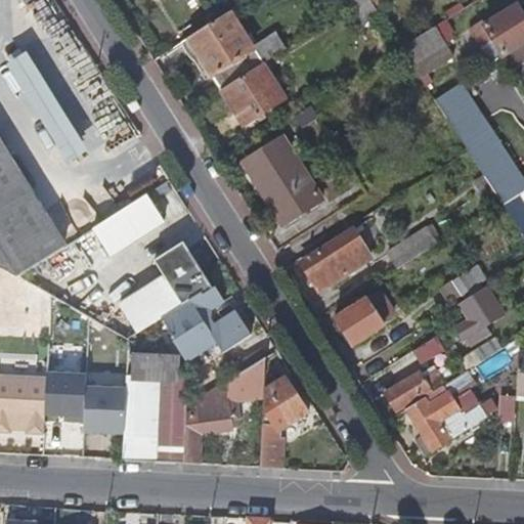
[(332,0),(341,13),(353,5),(360,0),(332,0)]
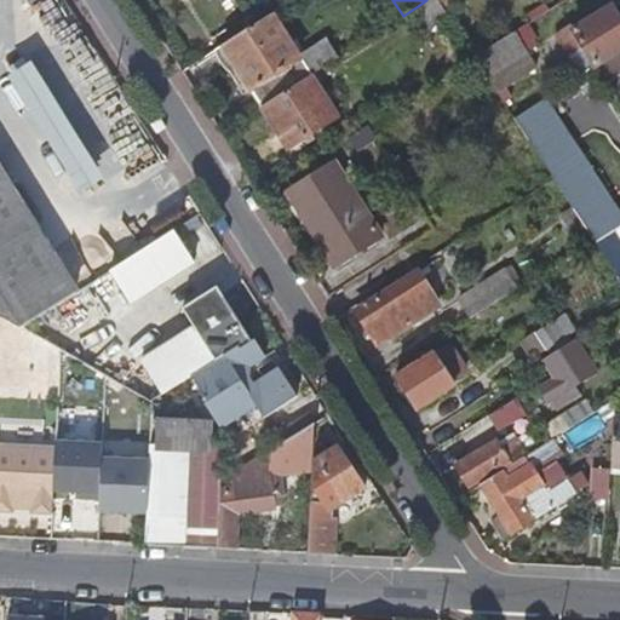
[(431,28),(447,17),(441,9),(435,0),(426,0),(418,6),(431,28)]
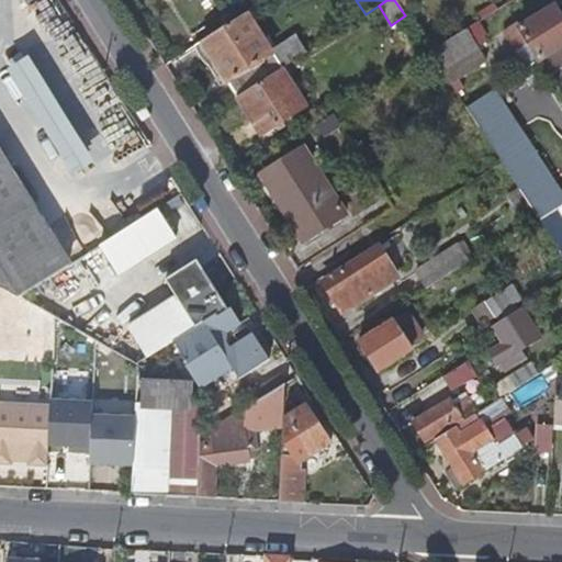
[(475,13),(480,19),(495,9),(492,3),(475,13)]
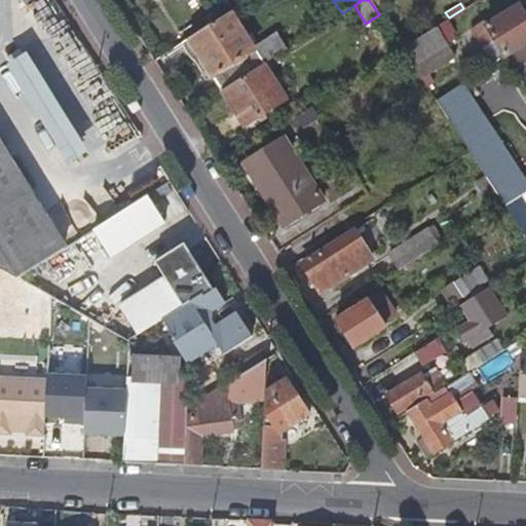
[(525,42),(525,25),(515,7),(484,27),(480,29),(500,60),(503,58),(525,42)]
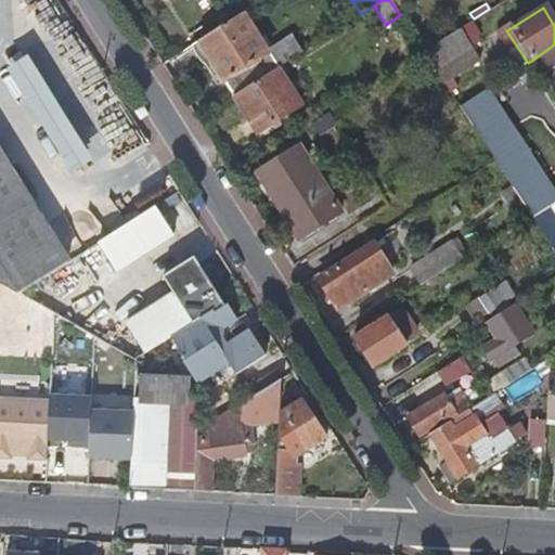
[(278,68),(299,53),(293,42),(268,57),(242,14),(235,20),(197,43),(232,98),(278,68)]
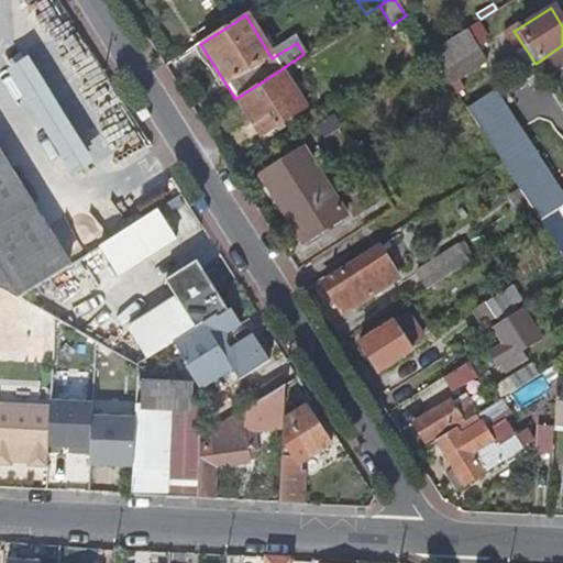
[(478,21),(472,24),(479,36),(486,32),(478,21)]
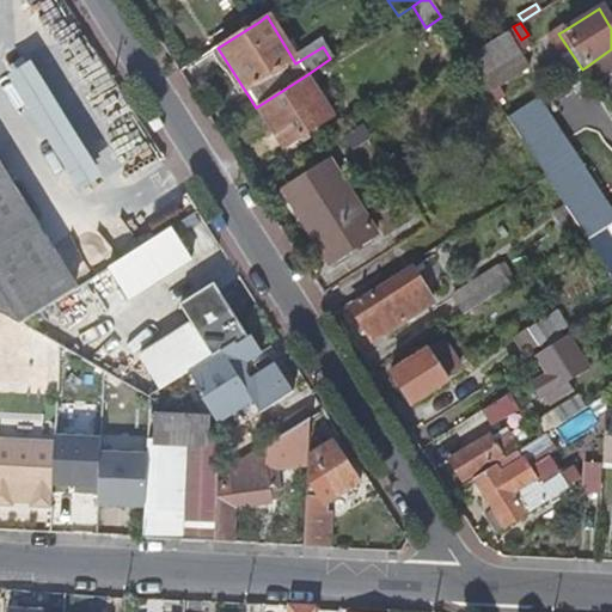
[(558,34),(563,31),(561,25),(543,35),(556,59),(560,56),(570,77),(582,69),(558,34)]
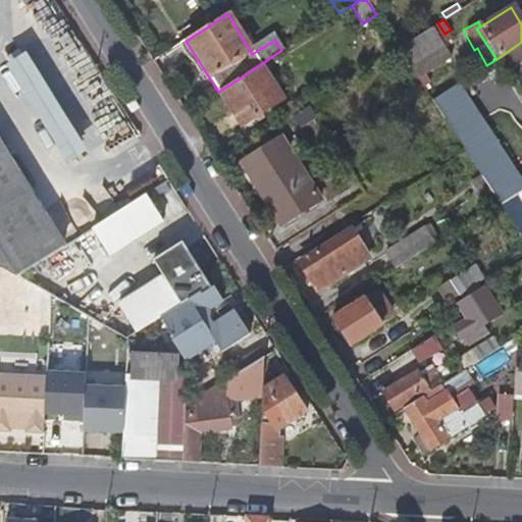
[(445,34),(437,22),(398,49),(400,51),(404,59),(417,79),(425,73),(450,57),(440,44),(448,38),(445,34)]
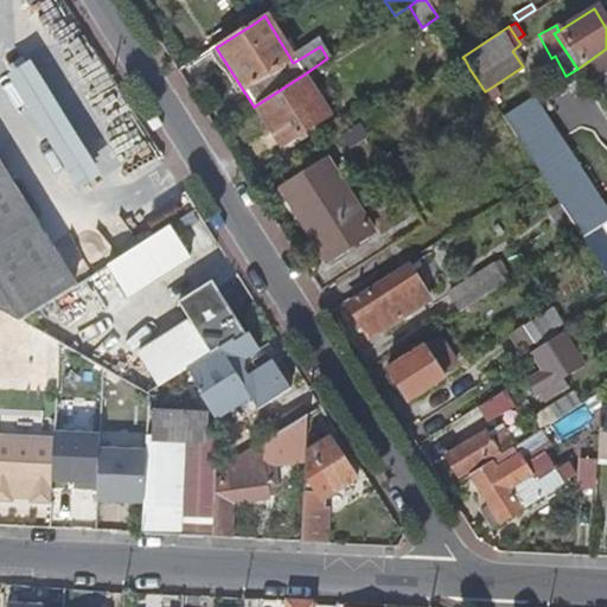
[(606,49),(581,66),(590,83),(606,71),(606,49)]
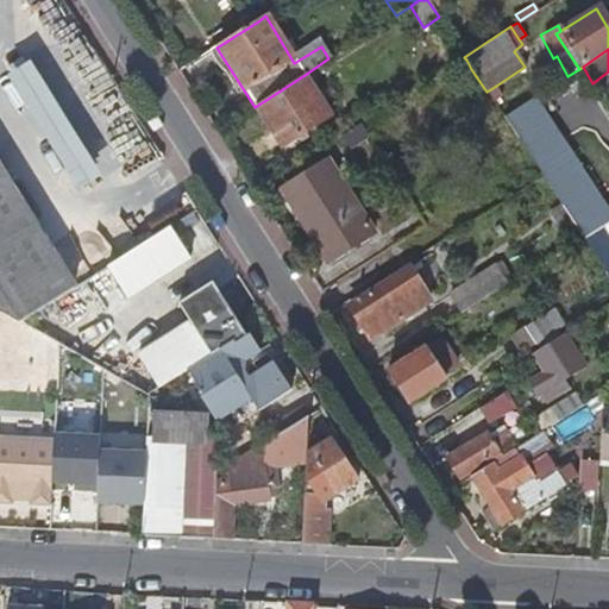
[(471,69),(466,60),(457,66),(463,75),(471,69)]
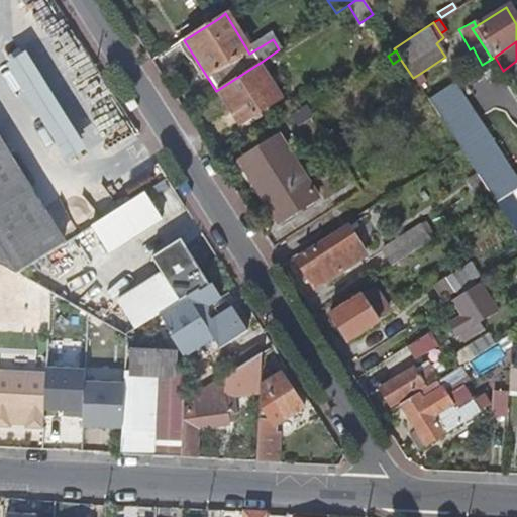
[(88,150),(26,53),(7,65),(69,163),(88,150)]
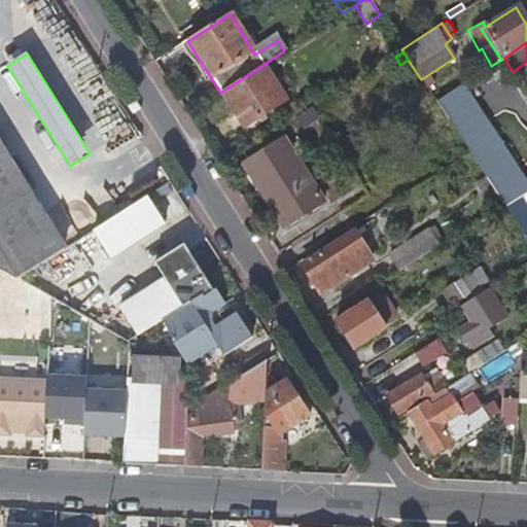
[(264,65),(220,93),(243,128),(285,101),(264,65)]
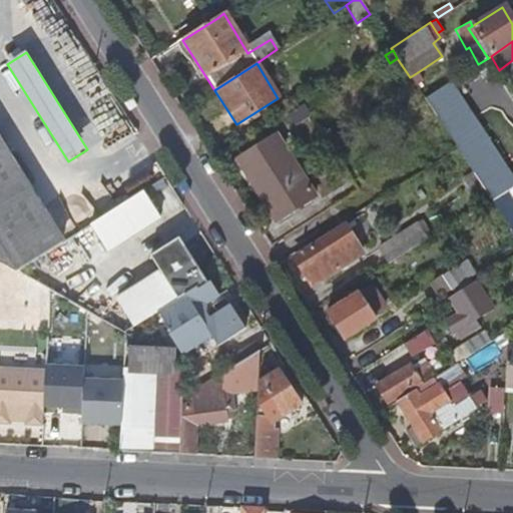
[(410,77),(415,86),(423,81),(418,72),(410,77)]
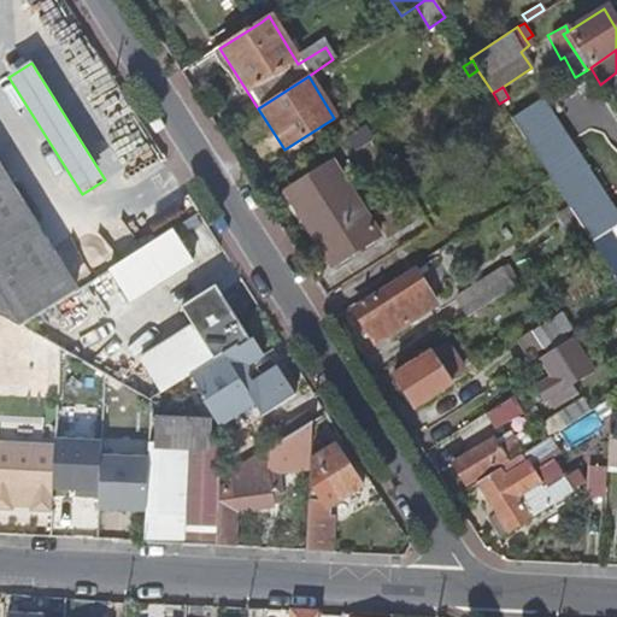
[(540,100),(509,119),(550,182),(554,189),(585,169),(540,100)]
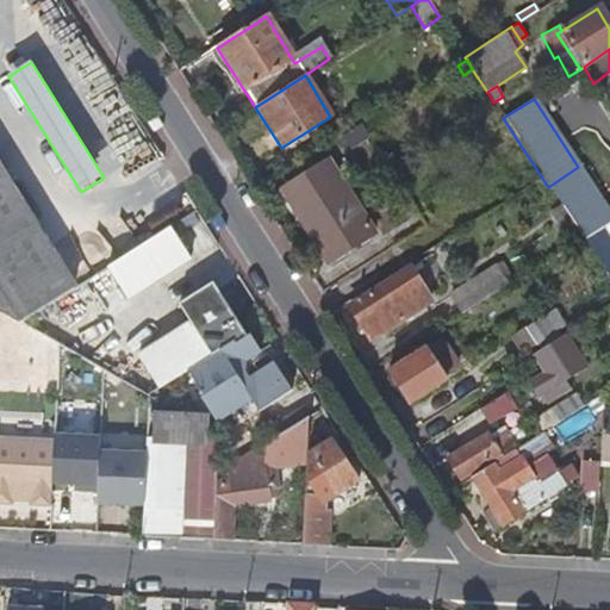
[(327,265),(371,235),(325,161),(286,185),(313,231),(309,236),(327,265)]
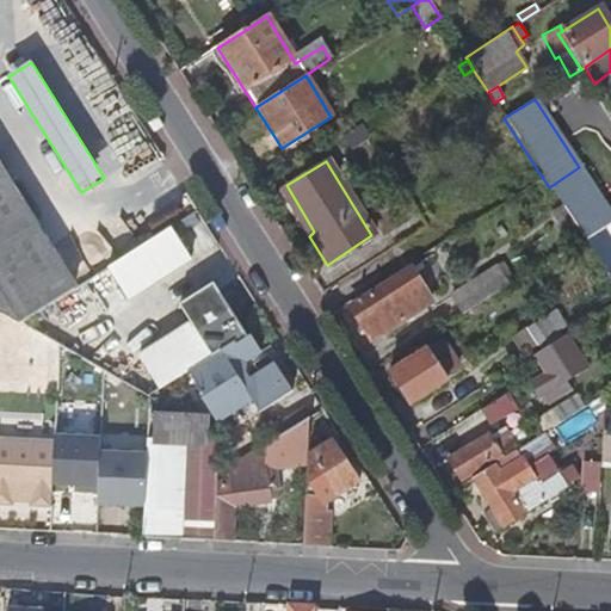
[(0,308),(23,322),(75,288),(0,166),(0,308)]
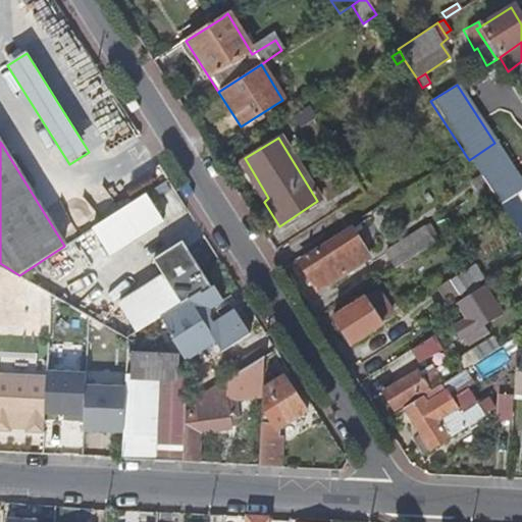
[(498,205),(510,197),(517,191),(521,188),(521,187),(494,143),(469,160),(479,176),(494,200),(498,205)]
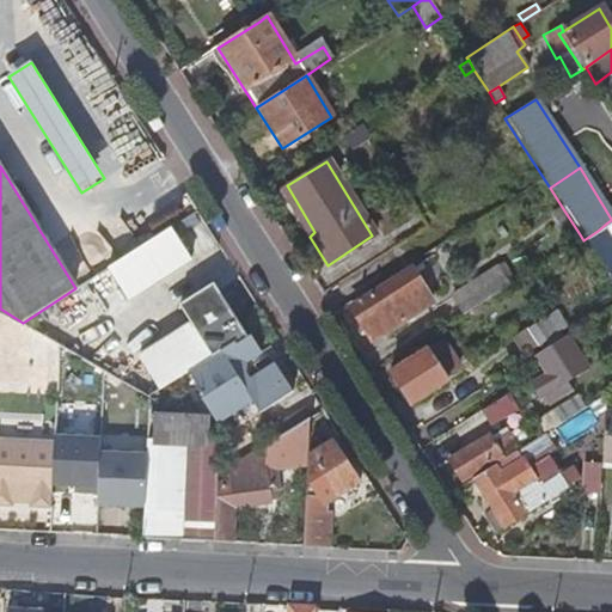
[(568,243),(580,234),(562,207),(550,215),(568,243)]
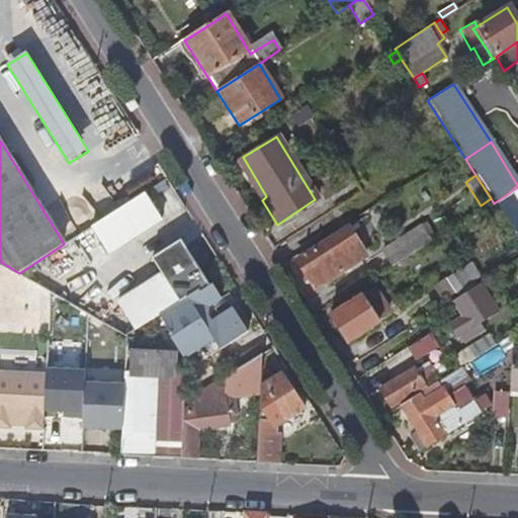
[(517,209),(517,197),(513,189),(506,195),(516,211),(517,209)]
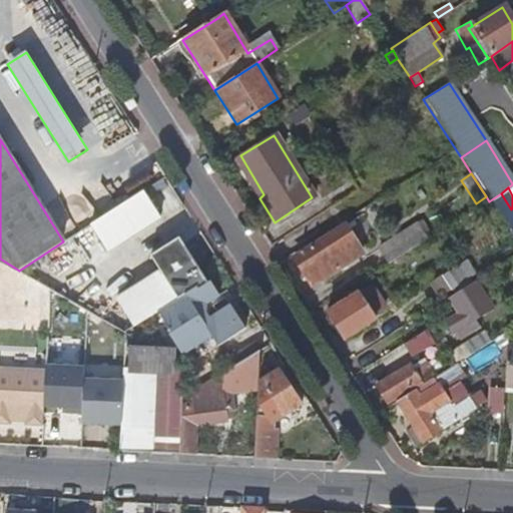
[(159,216),(143,190),(90,223),(107,250),(159,216)]
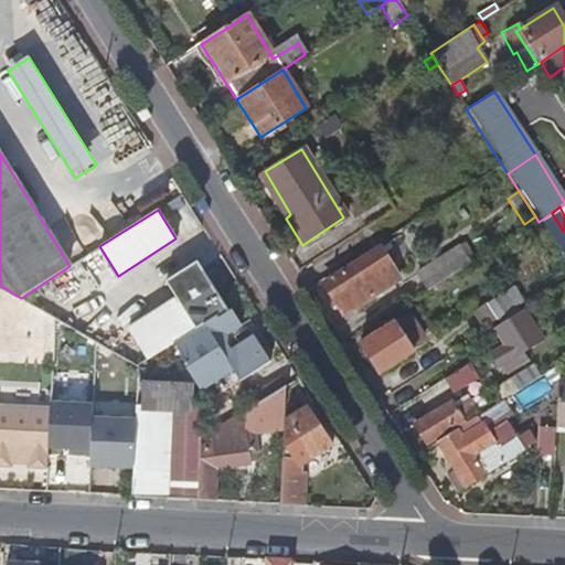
[(564,234),(563,231),(552,213),(539,222),(564,262),(564,234)]
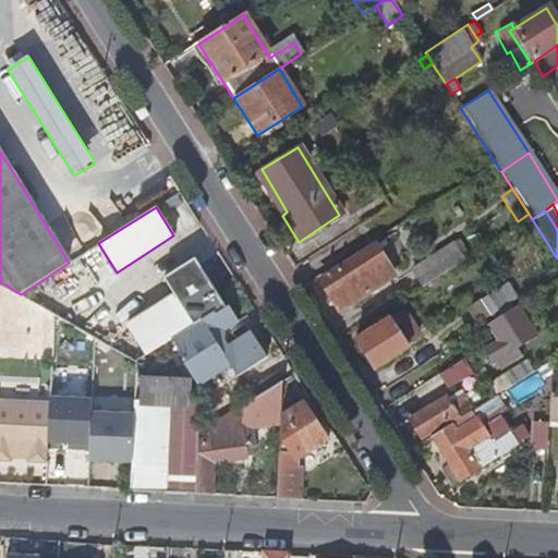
[(424,288),(457,267),(445,246),(413,268),(424,288)]
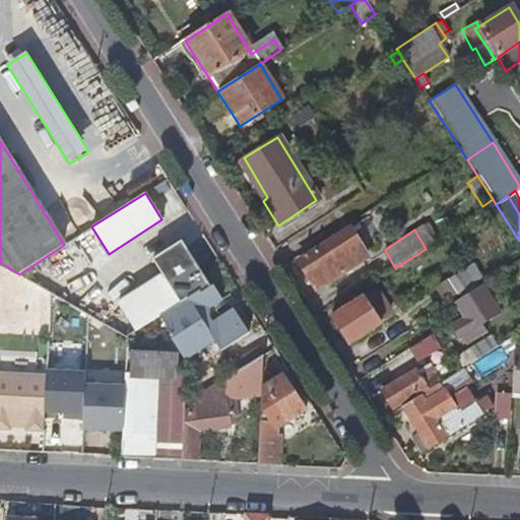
[(87,231),(72,239),(84,264),(88,262),(94,275),(107,269),(87,231)]
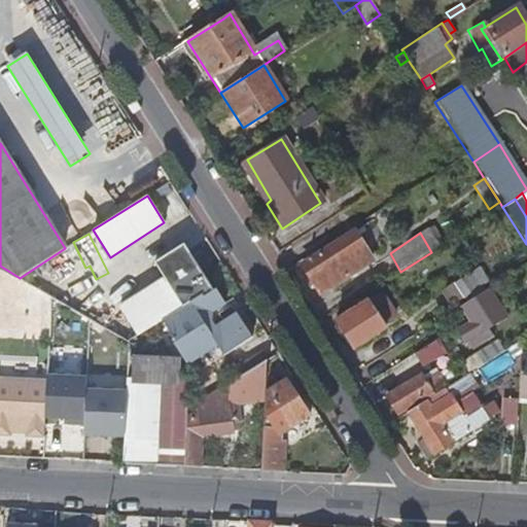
[(369,261),(350,235),(302,267),(319,294),(369,261)]
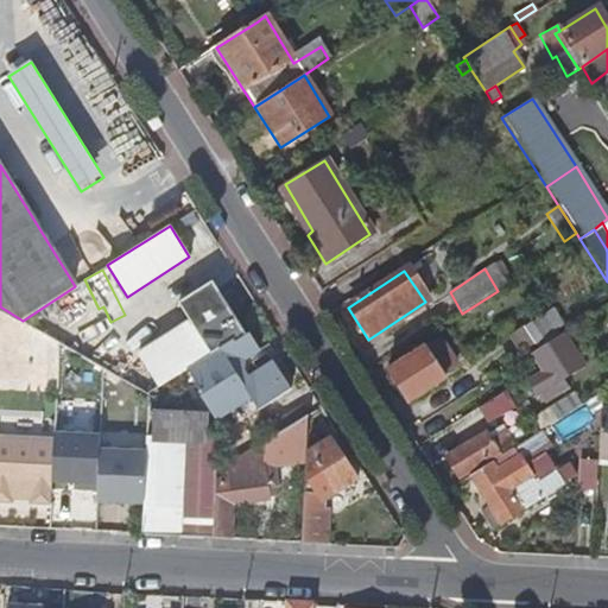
[(220,350),(245,335),(219,292),(211,280),(177,302),(189,321),(137,354),(158,388),(190,368),(220,350)]
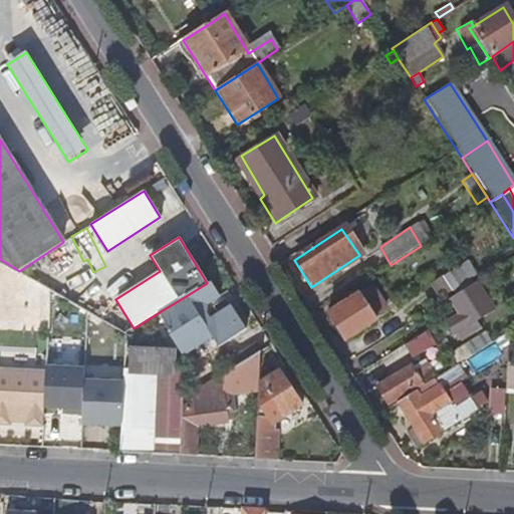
[(474,276),(465,262),(440,278),(428,286),(436,300),(449,292),(474,276)]
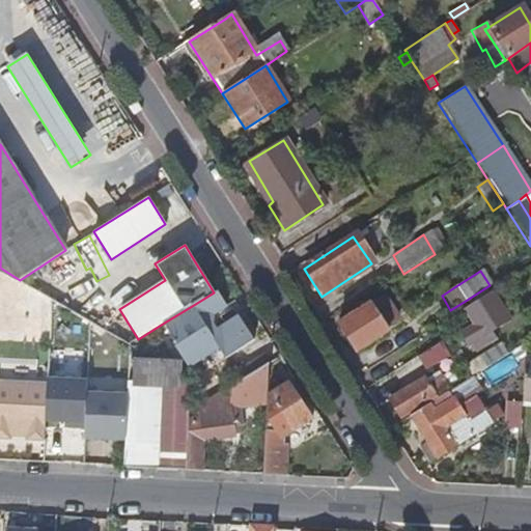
[(513,318),(495,289),(465,308),(475,324),(463,333),(471,345),(474,343),(479,352),(500,338),(495,330),(513,318)]
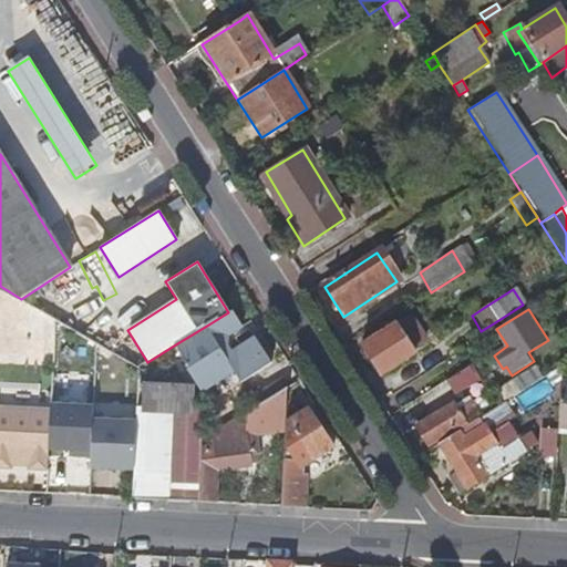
[(228,312),(205,327),(177,343),(191,366),(185,369),(196,384),(199,391),(234,369),(240,380),(269,358),(251,334),(229,351),(225,344),(227,337),(240,327),(229,311),(228,312)]
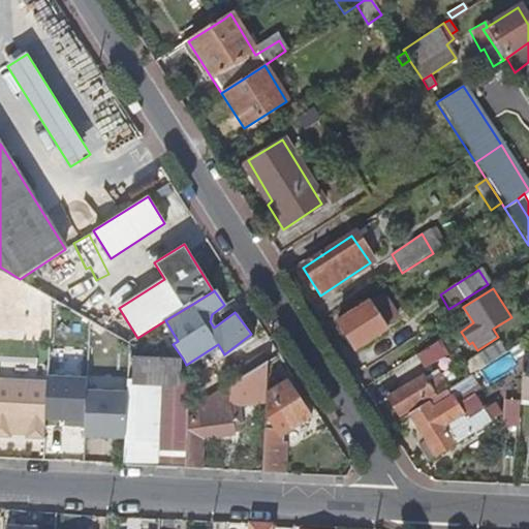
[(28,297),(27,330),(45,331),(47,297),(28,297)]
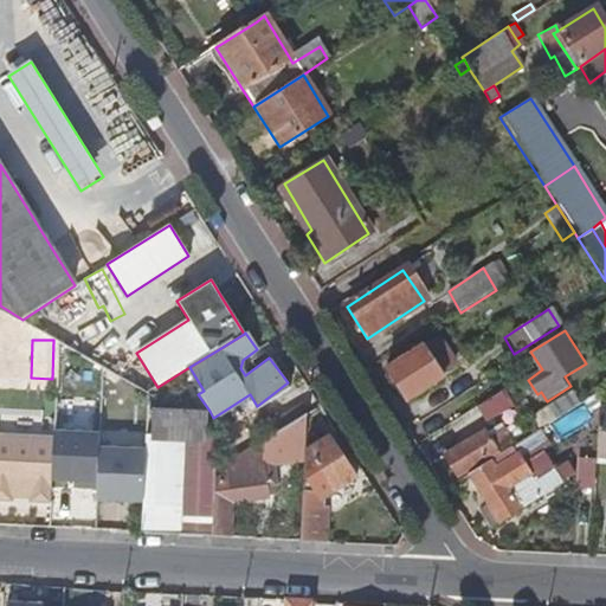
[(455,362),(439,340),(389,371),(408,400),(442,378),(437,373),(455,362)]
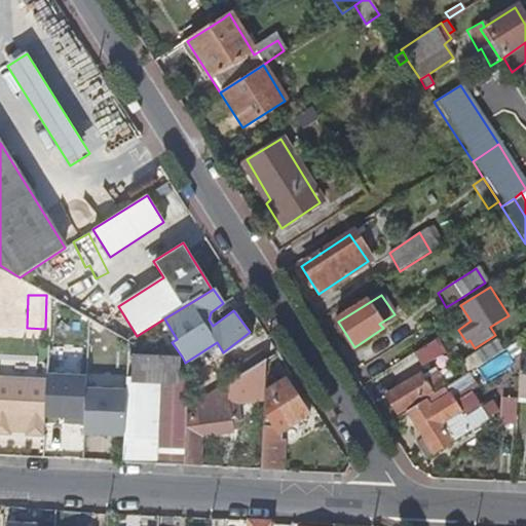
[(463,360),(471,372),(472,371),(480,366),(505,349),(498,337),(463,360)]
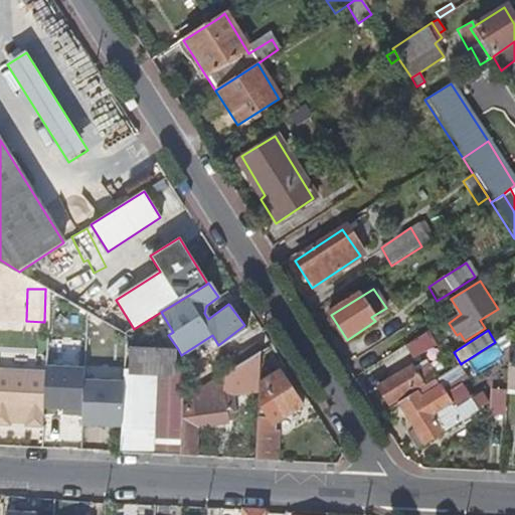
[(512,331),(498,340),(505,352),(511,348),(511,347),(512,331)]
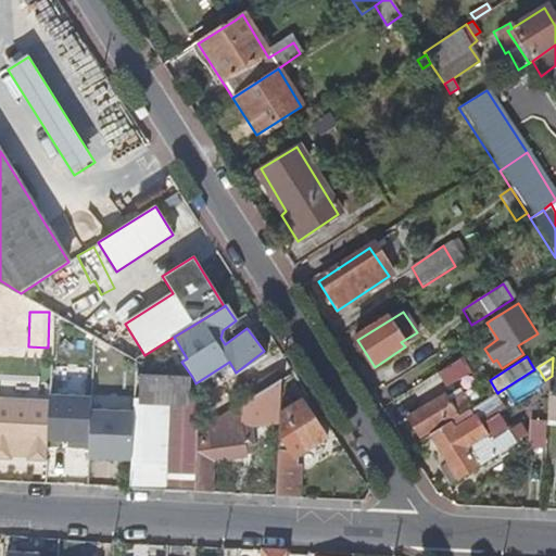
[(468,377),(460,363),(438,378),(446,391),(468,377)]
